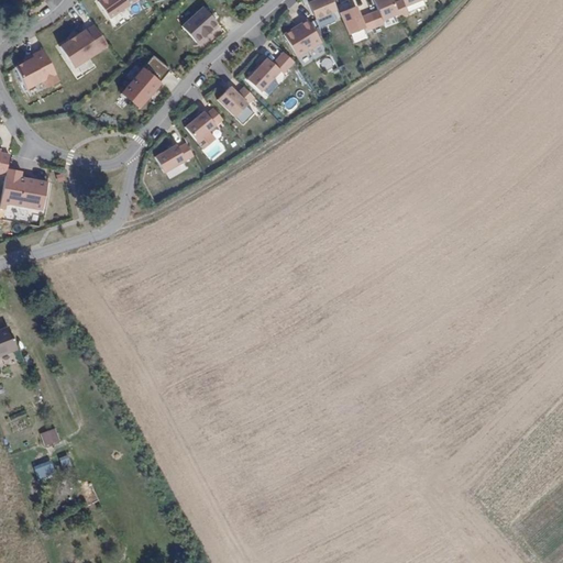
[(97,0),(94,3),(106,20),(133,0),(97,0)]
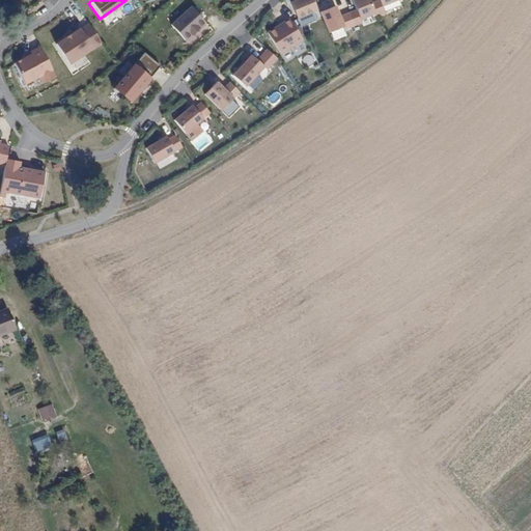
[(291,0),(299,19),(319,11),(314,0),(291,0)]
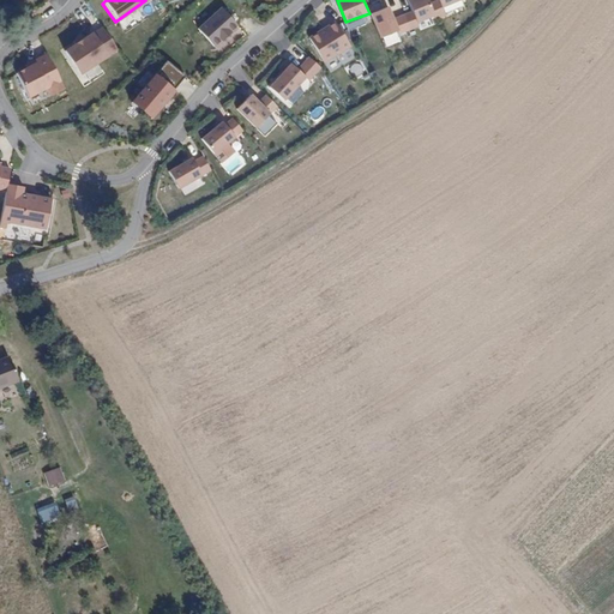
[(408,0),(399,4),(403,16),(408,26),(434,16),(429,6),(427,0),(408,0)]
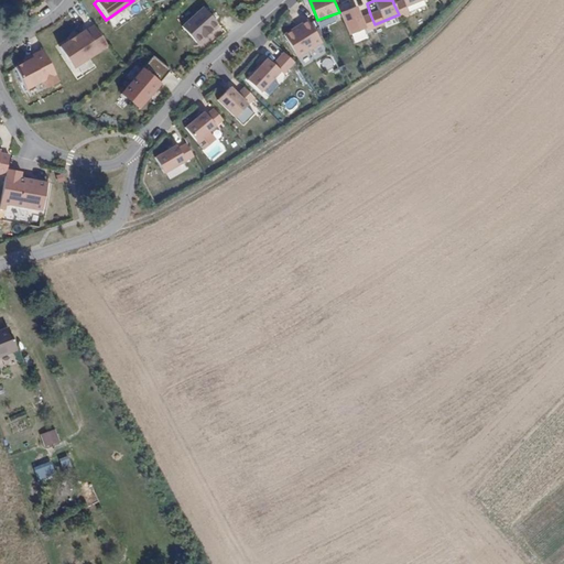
[(401,0),(402,2),(394,6),(399,14),(400,18),(409,14),(405,8),(421,0),(401,0)]
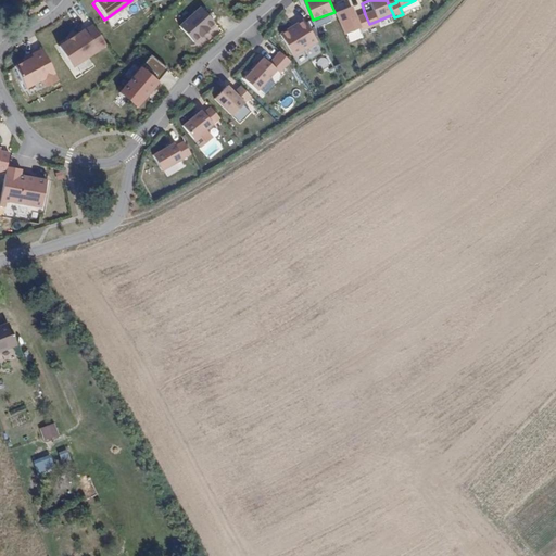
[(352,7),(338,13),(346,35),(361,28),(363,33),(371,28),(369,24),(365,14),(357,17),(352,7)]
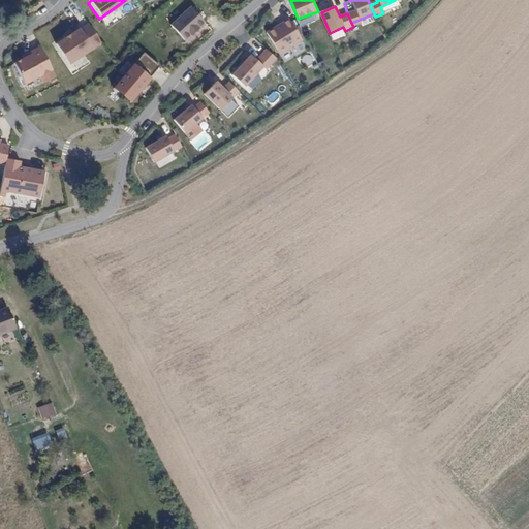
[(208,24),(194,8),(174,26),(187,41),(193,36),(194,37),(203,30),(201,29),(208,24)]
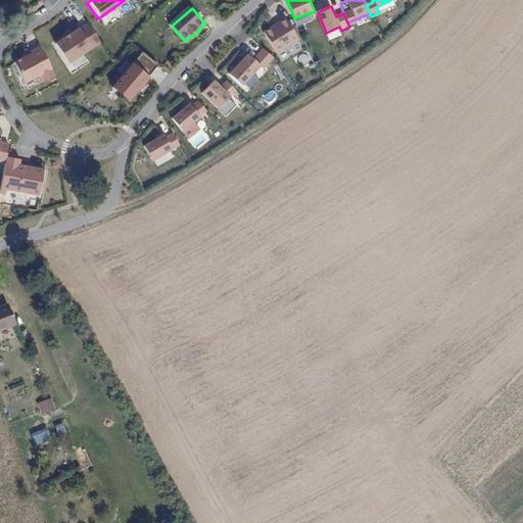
[(260,35),(273,56),(295,42),(282,20),(260,35)]
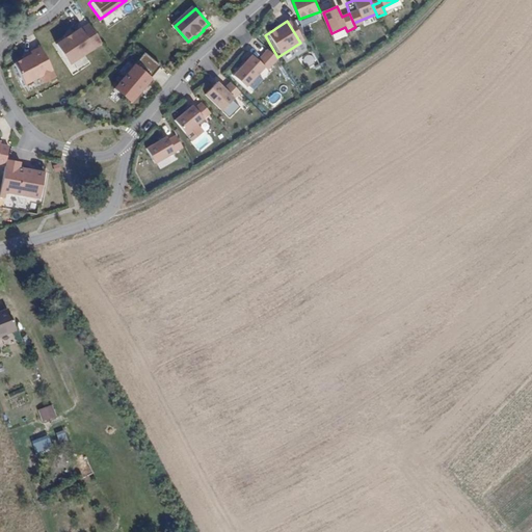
[(82,29),(58,45),(71,64),(103,44),(90,24),(82,30),(82,29)]
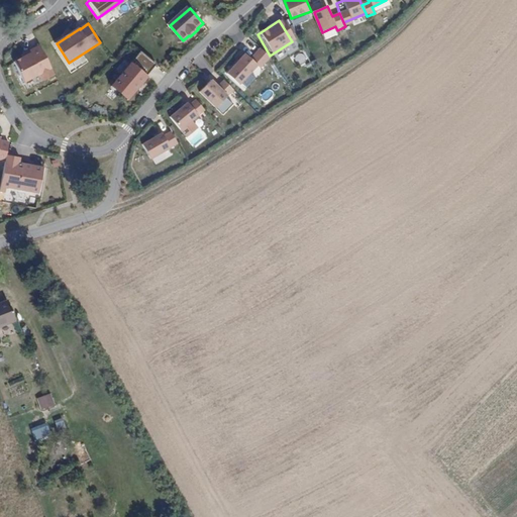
[(30,54),(15,62),(26,83),(41,75),(44,80),(56,74),(41,46),(30,53),(30,54)]
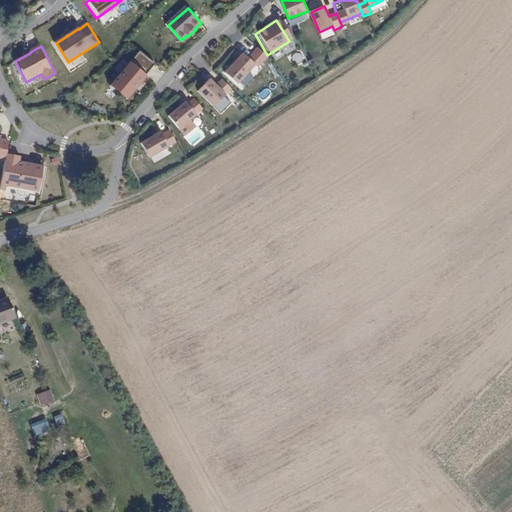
[(238,55),(221,74),(233,85),(250,67),(253,69),(263,59),(253,50),(244,60),(238,55)]
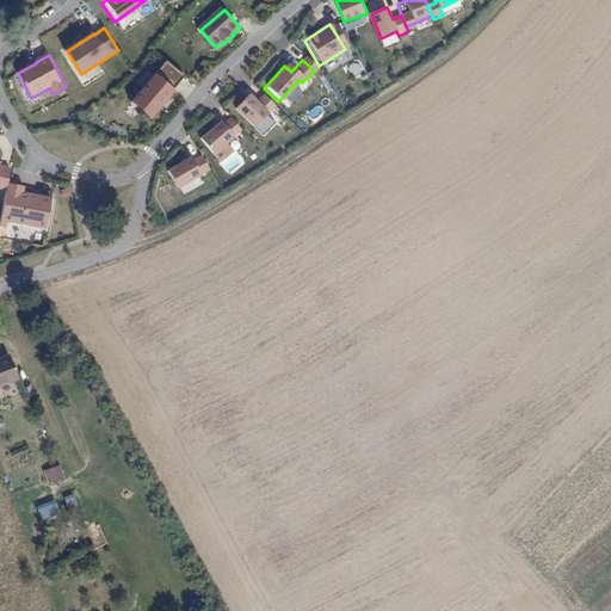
[(168,61),(135,100),(154,117),(177,90),(176,88),(186,76),(168,61)]
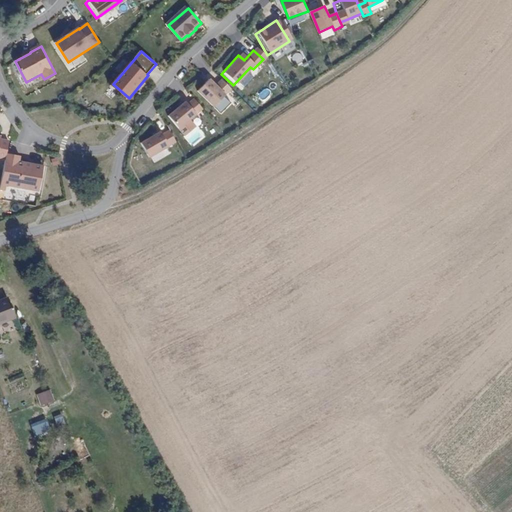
[(297,64),(304,60),(299,52),(293,56),(297,64)]
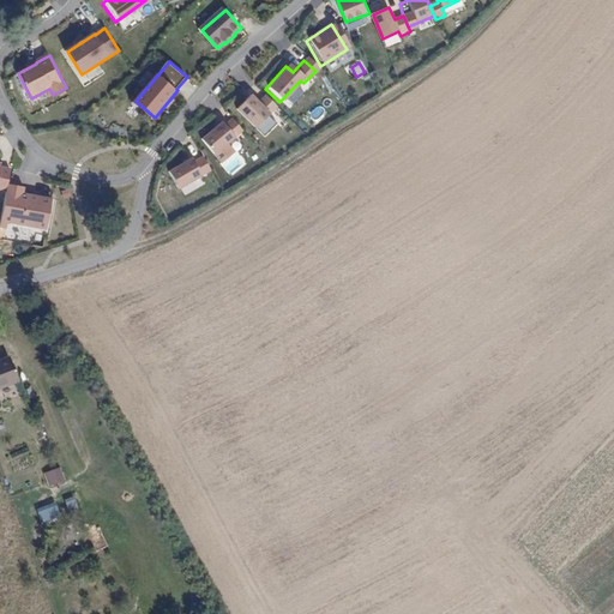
[(247,97),(233,112),(251,130),(272,109),(262,98),(254,106),(247,97)]
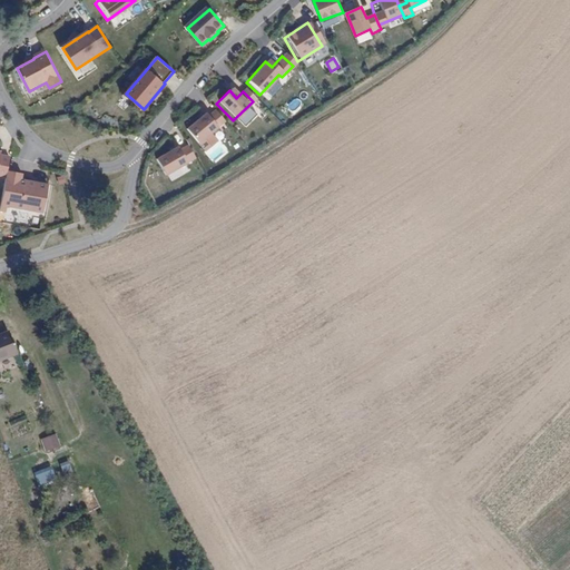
[(183,130),(194,145),(220,124),(210,111),(204,117),(202,115),(183,130)]
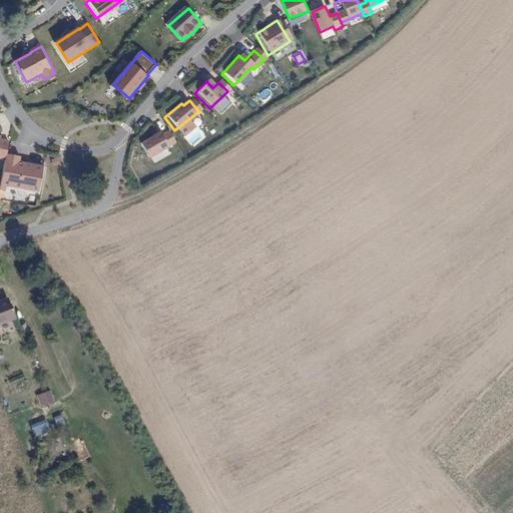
[(156,132),(137,143),(145,158),(171,143),(165,131),(158,135),(156,132)]
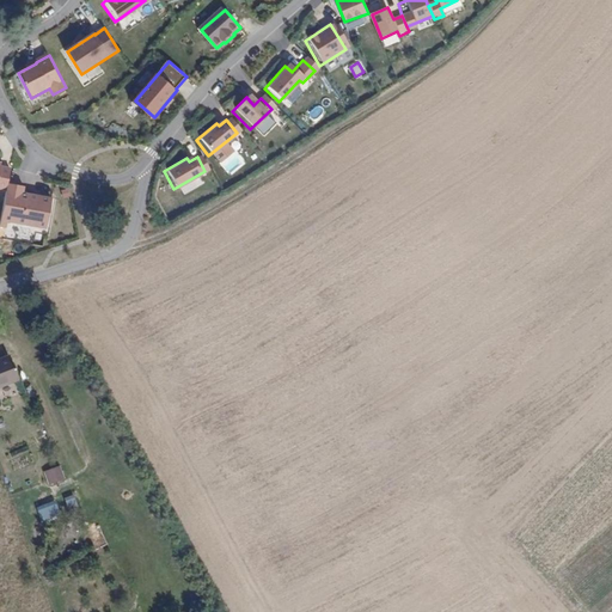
[(0,190),(6,191),(7,185),(10,167),(0,166),(0,190)]
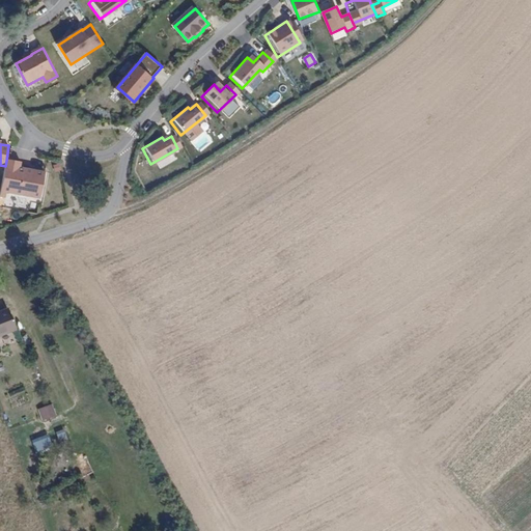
[(5,166),(0,189),(0,197),(3,198),(5,193),(38,200),(44,173),(19,168),(20,164),(6,161),(5,166)]
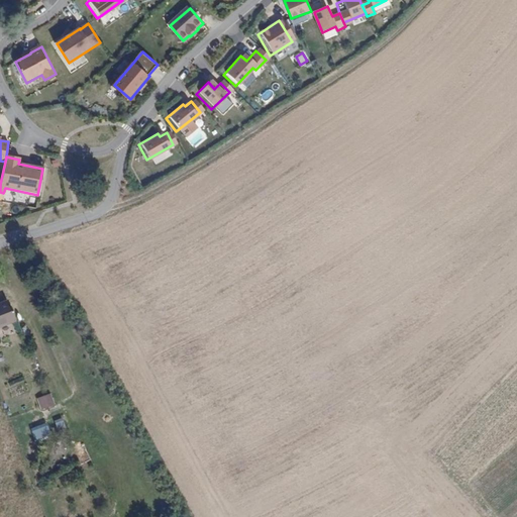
[(5,302),(0,304),(0,329),(14,324),(5,302)]
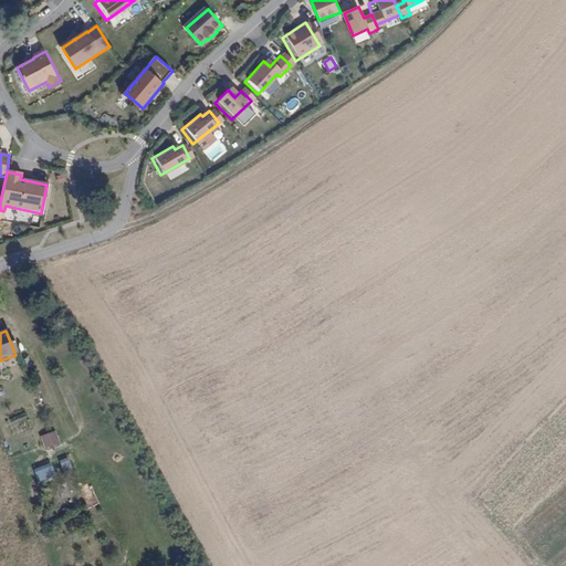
[(45,449),(61,443),(56,430),(41,436),(45,449)]
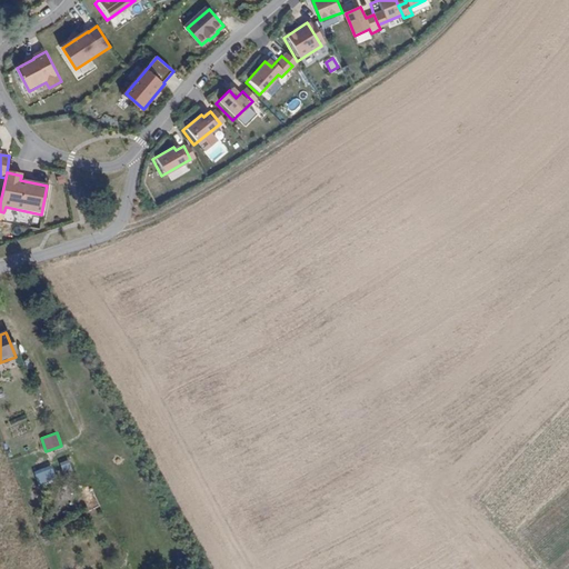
[(35,471),(39,483),(57,477),(52,465),(35,471)]
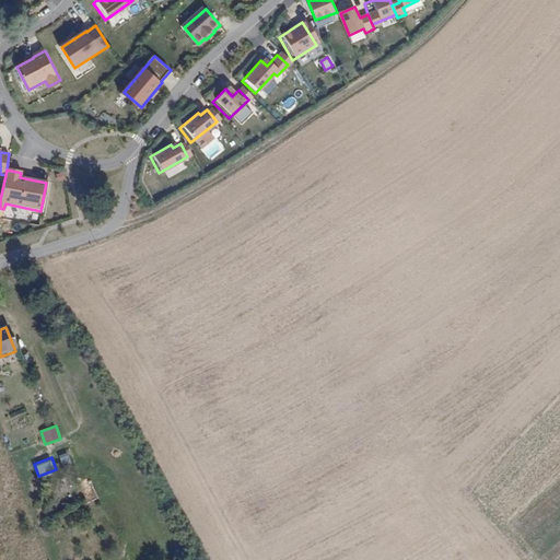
All buildings are outlined.
